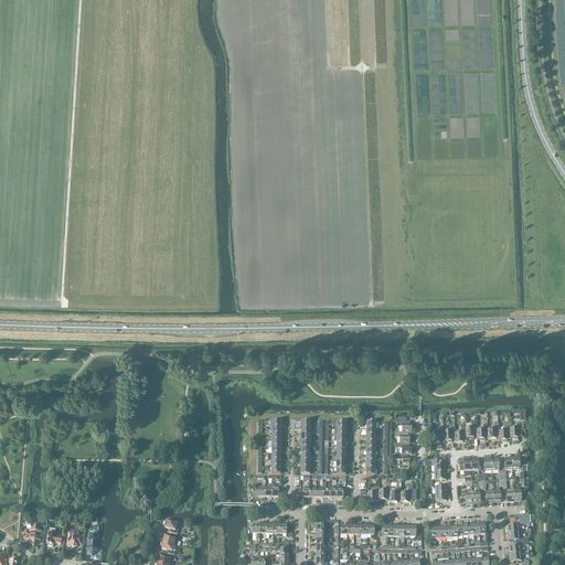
[(406,422),(406,418),(397,418),(397,427),(402,427),(402,433),(408,434),(412,434),(412,425),(411,425),(411,422),(406,422)]
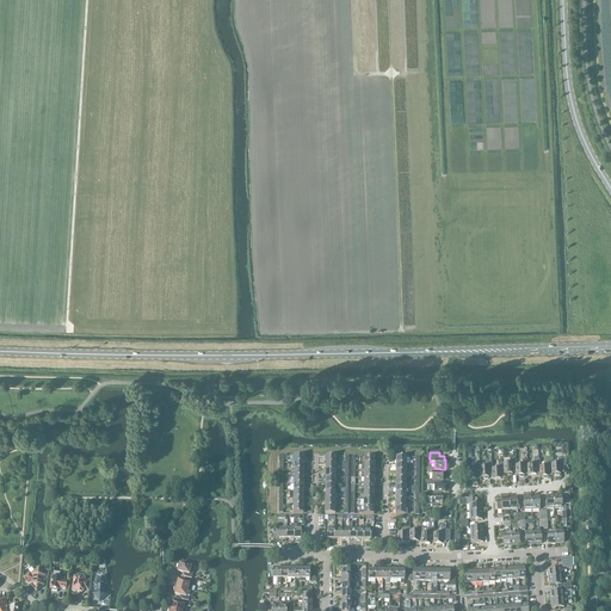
[(510,463),(504,464),(504,474),(507,474),(507,475),(508,475),(512,475),(512,474),(512,473),(516,473),(516,466),(516,458),(510,458),(510,463)]
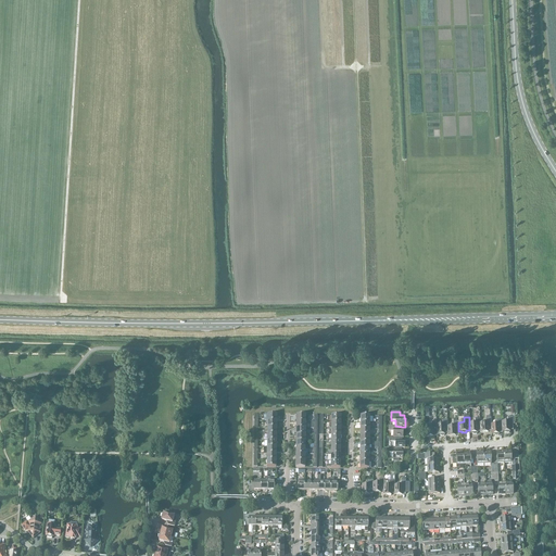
[(502,431),(509,431),(509,430),(513,430),(513,417),(507,417),(507,422),(502,422),(502,431)]
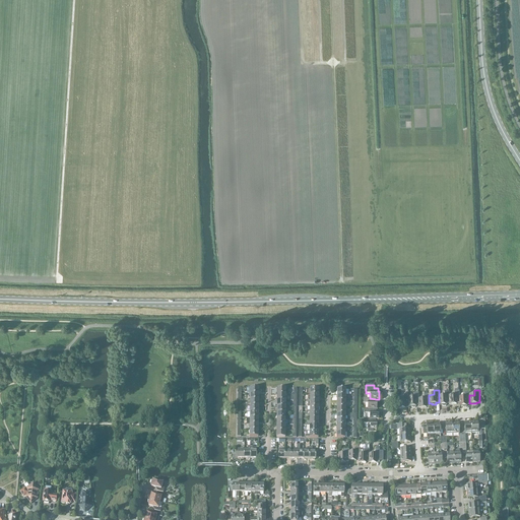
[(449,396),(449,391),(444,392),(444,396),(439,396),(439,402),(439,405),(442,405),(443,405),(443,406),(446,406),(446,405),(446,404),(446,403),(449,403),(449,396)]
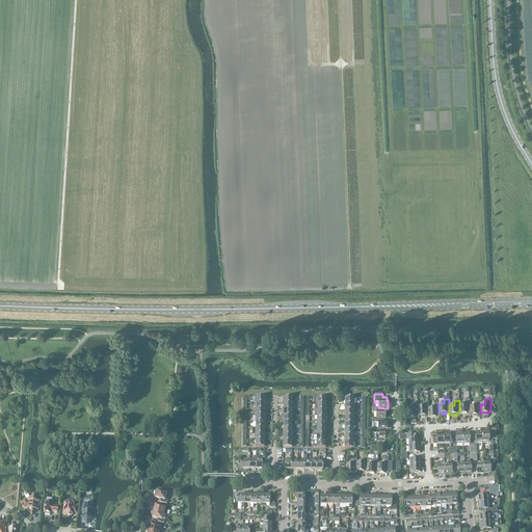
[(459,414),(467,414),(467,413),(470,413),(470,406),(470,400),(464,400),(464,405),(459,405),(459,413),(459,414)]
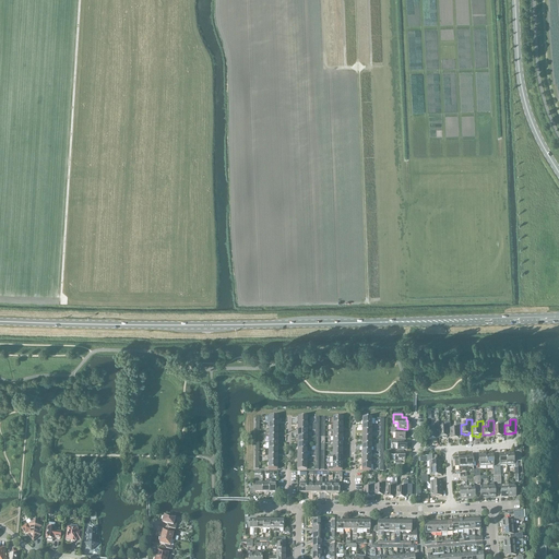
[(499,427),(494,427),(494,433),(494,437),(498,437),(498,438),(501,438),(501,437),(502,436),(501,435),(504,435),(504,433),(504,425),(504,421),(499,423),(499,427)]
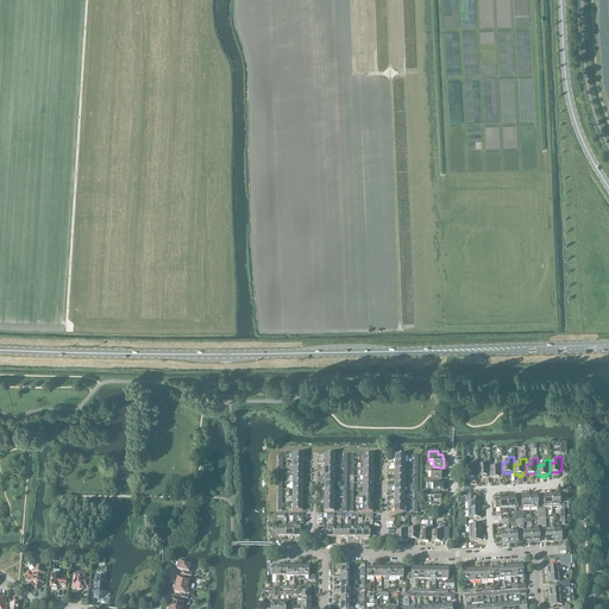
[(490,460),(484,460),(484,465),(478,466),(478,476),(479,476),(488,476),(488,475),(490,475),(490,468),(490,460)]
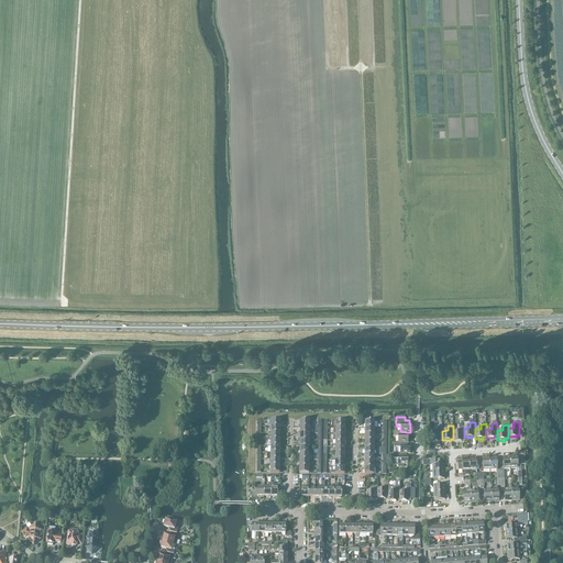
[(464,427),(463,427),(459,428),(460,432),(453,432),(453,439),(453,442),(462,441),(462,440),(465,440),(464,437),(464,428),(464,427)]
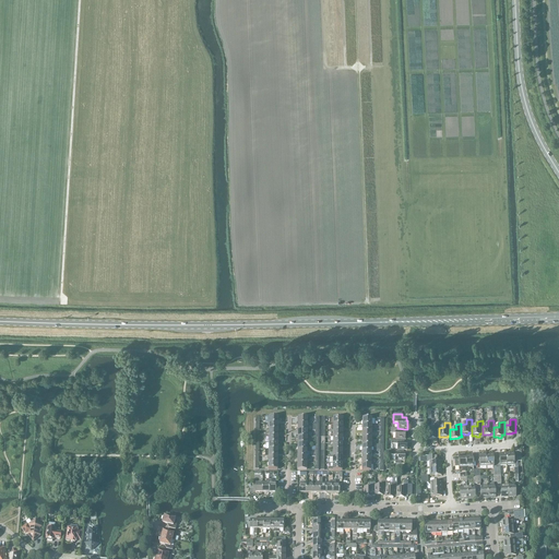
[(428,440),(437,439),(437,438),(440,438),(440,437),(439,437),(439,428),(439,425),(433,425),(435,430),(428,430),(428,440)]
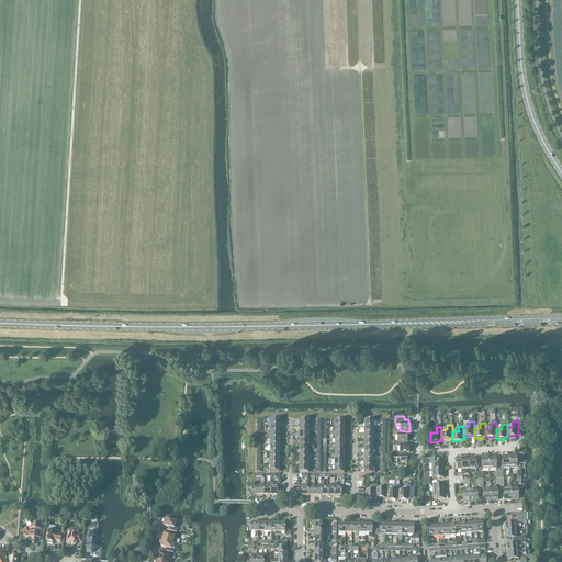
[(407,442),(407,441),(407,434),(406,434),(406,431),(400,430),(393,430),(393,436),(397,436),(397,441),(407,442)]
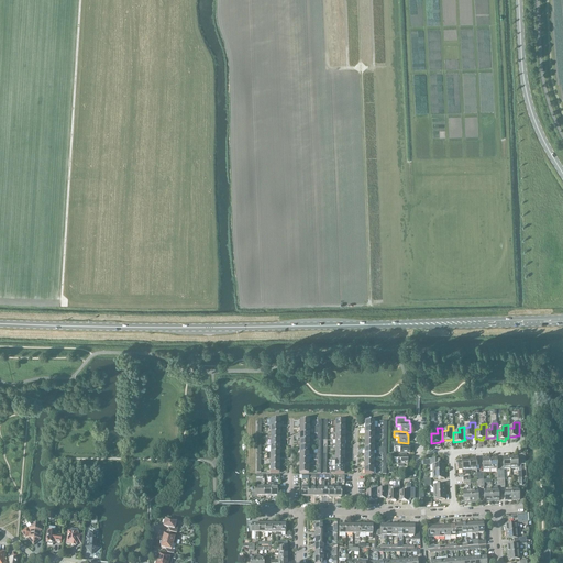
[(396,442),(396,448),(400,448),(400,453),(400,454),(407,454),(410,454),(410,445),(409,445),(409,442),(408,442),(408,443),(398,442),(396,442)]
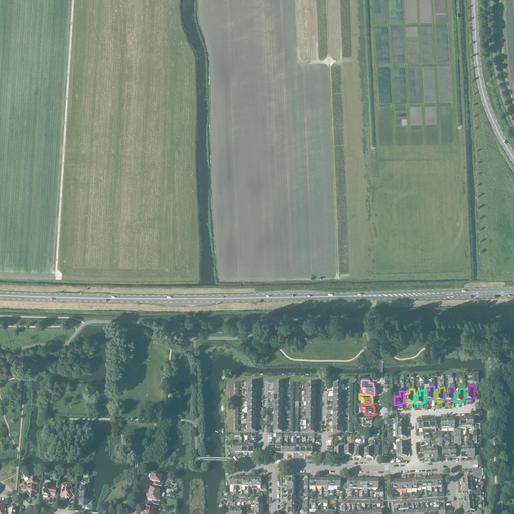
[(365,414),(359,414),(359,419),(363,419),(363,425),(371,425),(371,417),(370,417),(371,415),(365,415),(365,414)]
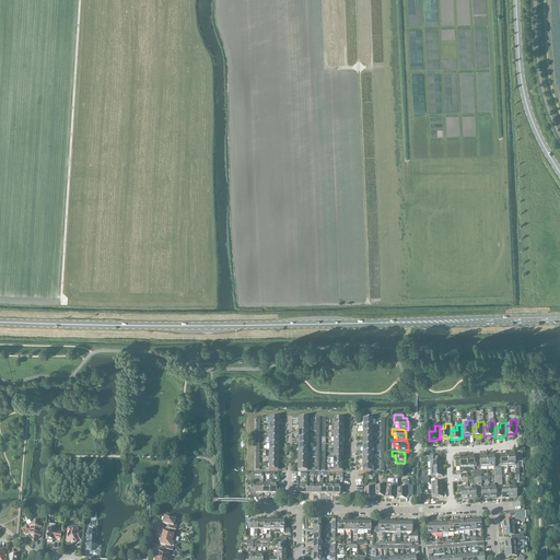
[(467,468),(466,456),(465,455),(463,455),(462,456),(462,457),(459,457),(459,461),(456,462),(456,461),(455,461),(456,468),(459,468),(467,468)]
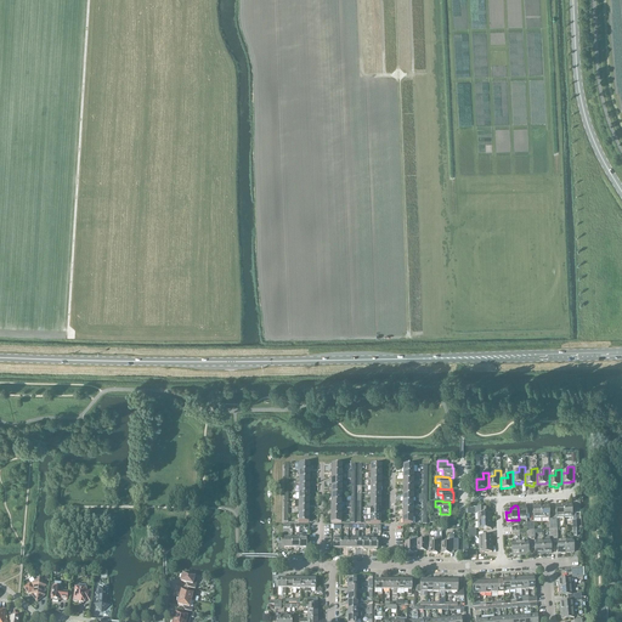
[(306,539),(303,538),(303,535),(299,535),(299,548),(306,548),(306,547),(309,547),(309,539),(306,539)]
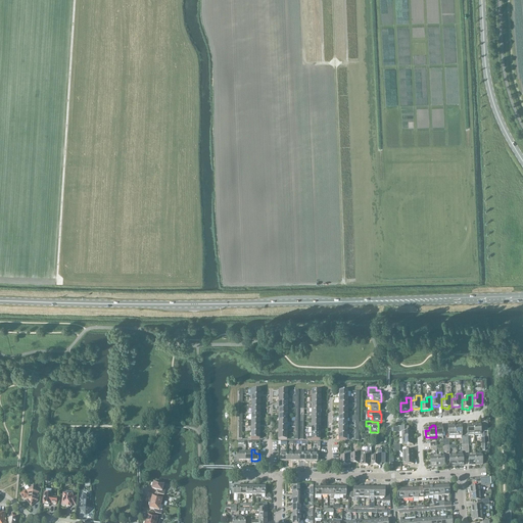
[(315,463),(317,463),(317,462),(318,462),(318,461),(319,461),(320,460),(320,454),(318,454),(314,454),(314,450),(312,450),(311,462),(314,462),(315,463)]
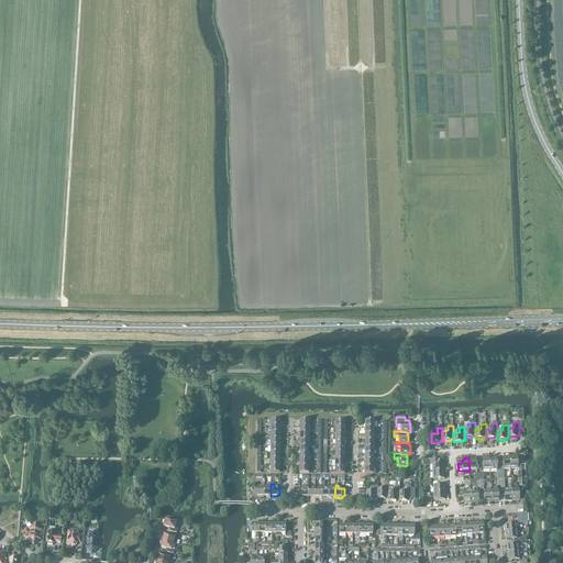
[(385,498),(388,498),(388,492),(389,487),(389,485),(384,485),(384,489),(378,489),(377,498),(385,499),(385,498)]
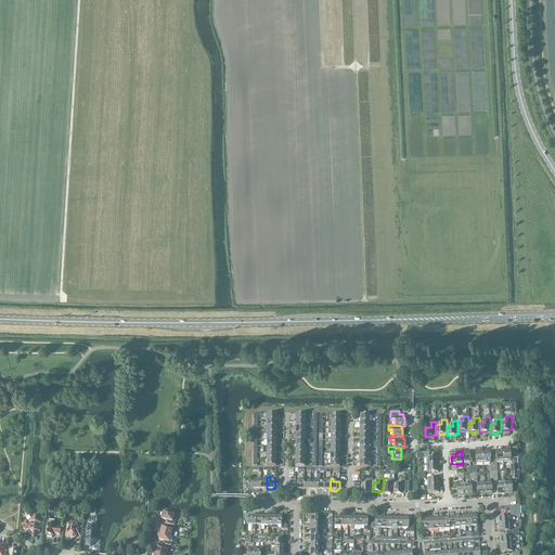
[(372,491),(373,482),(373,480),(368,479),(368,485),(361,485),(361,493),(369,493),(369,492),(372,492),(372,491)]
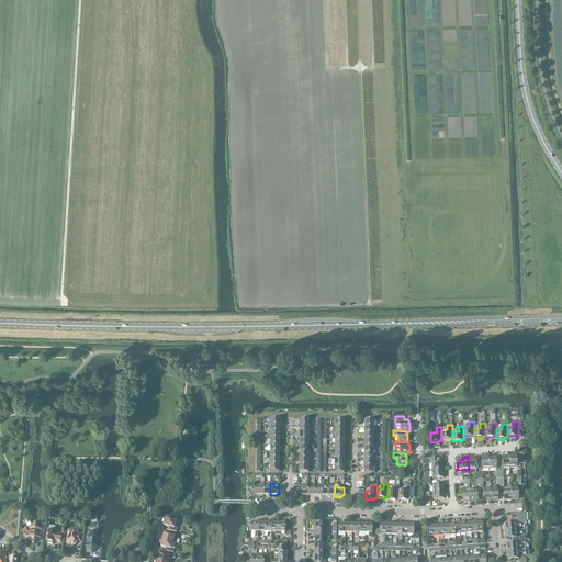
[(388,491),(388,497),(388,501),(395,501),(395,499),(398,499),(398,491),(398,486),(395,486),(394,486),(389,486),(388,491)]
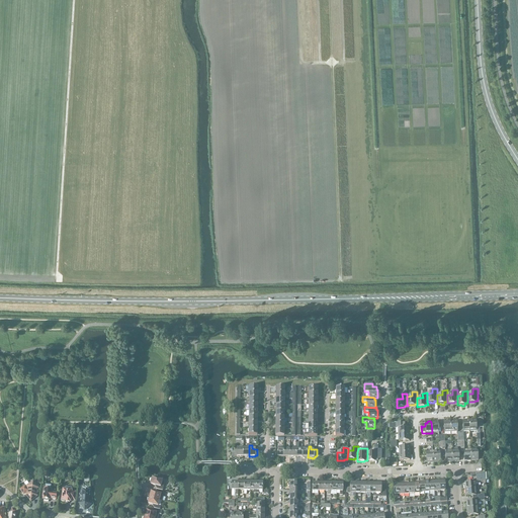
[(367,452),(367,460),(367,461),(374,461),(374,460),(377,460),(378,448),(373,448),(373,452),(367,452)]
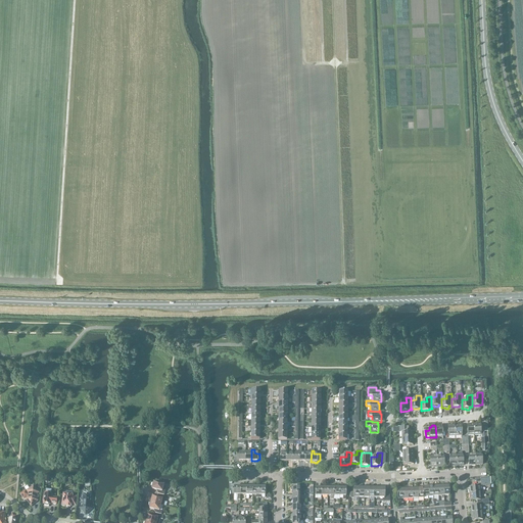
[(158,490),(157,493),(164,495),(165,489),(162,489),(163,485),(162,485),(163,483),(159,482),(158,484),(154,483),(153,484),(152,483),(151,488),(152,488),(152,489),(158,490)]
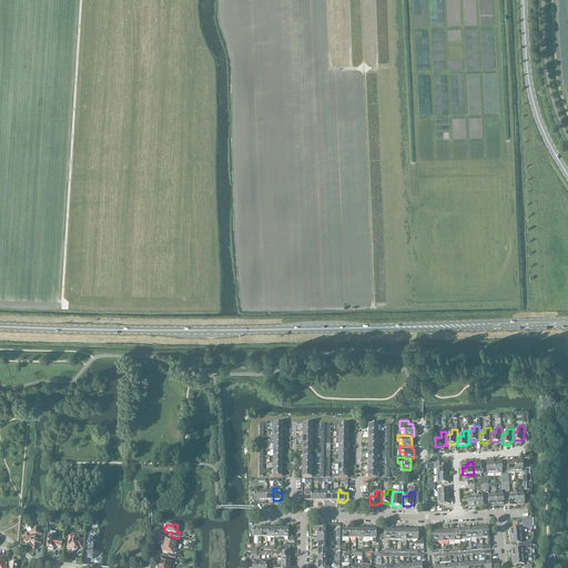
[(28,543),(33,549),(41,544),(40,543),(41,540),(42,538),(40,537),(42,535),(37,528),(29,534),(30,535),(30,536),(29,535),(26,535),(23,536),(23,538),(26,540),(28,541),(29,540),(30,541),(28,543)]
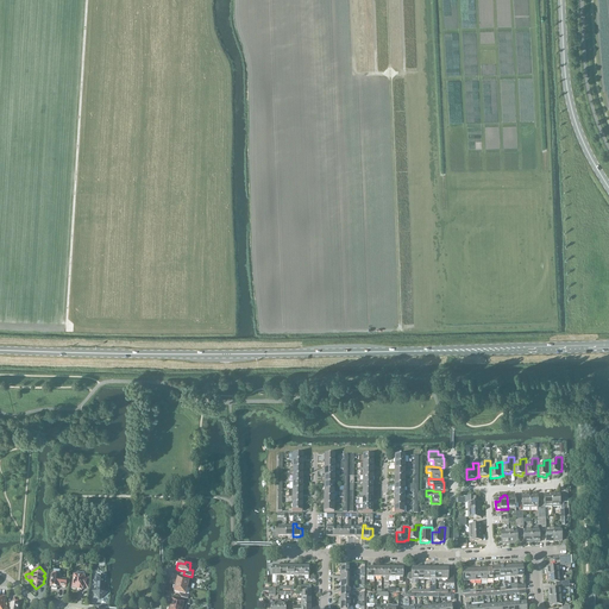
[(409,579),(415,581),(415,583),(418,583),(418,581),(418,569),(414,569),(414,567),(412,567),(412,569),(412,575),(409,575),(408,576),(408,578),(409,579)]
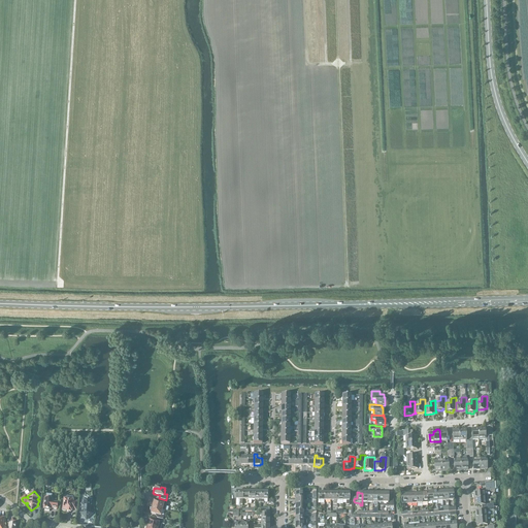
[(383,506),(394,506),(393,497),(388,497),(389,493),(385,493),(385,492),(383,492),(383,493),(383,506)]
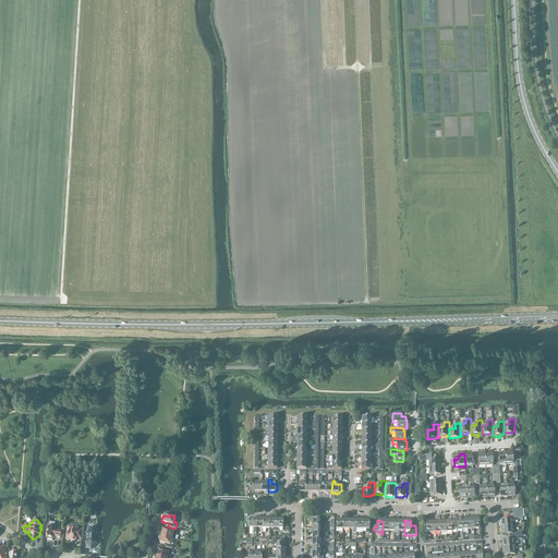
[(67,533),(65,540),(70,541),(70,540),(71,540),(71,541),(74,542),(75,541),(75,538),(80,538),(81,531),(76,531),(76,530),(77,525),(73,525),(72,529),(68,529),(68,533),(67,533)]
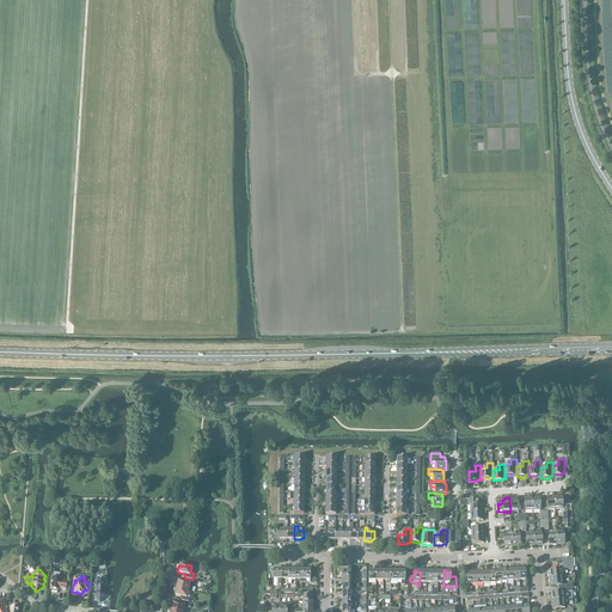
[(51,592),(55,592),(57,592),(57,589),(66,591),(67,583),(60,582),(61,579),(51,577),(51,583),(50,582),(50,587),(50,588),(51,588),(51,592)]
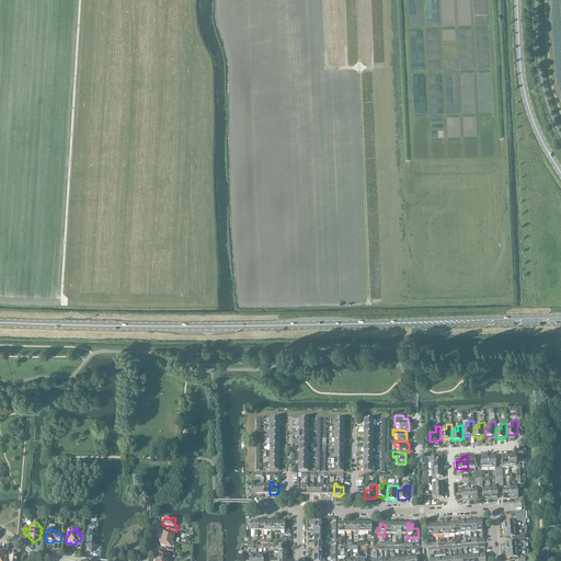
[(87,537),(88,538),(89,538),(89,540),(90,541),(86,546),(91,552),(99,546),(94,542),(95,541),(96,538),(98,537),(96,536),(96,534),(94,530),(89,530),(89,534),(88,534),(87,535),(87,537)]
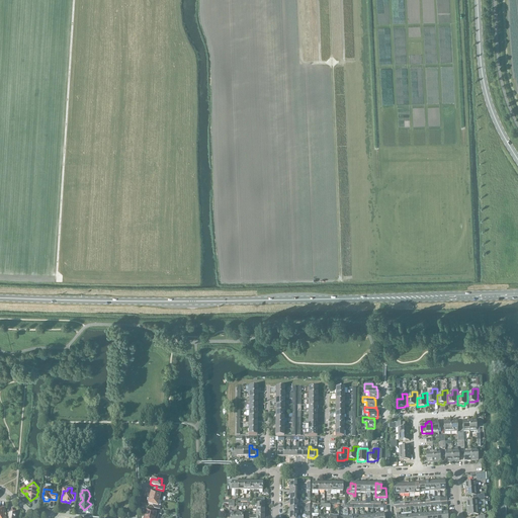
[(157,494),(151,492),(151,495),(149,495),(149,498),(159,501),(162,501),(164,493),(158,491),(157,494)]
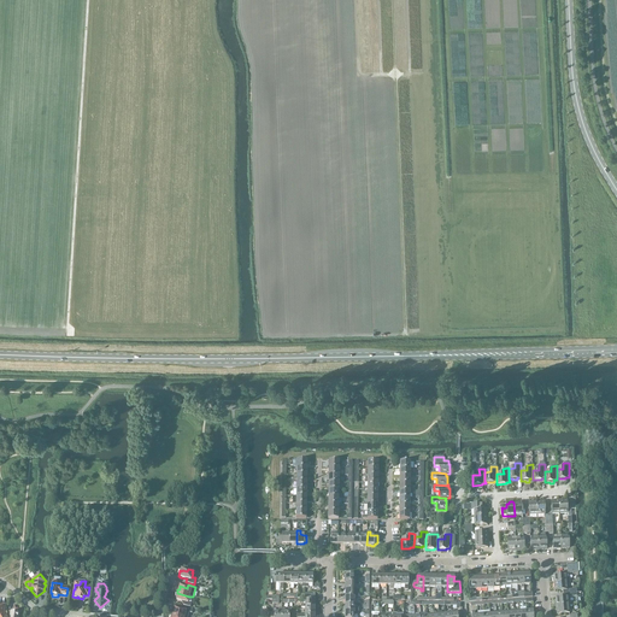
[(189,597),(177,593),(176,597),(177,597),(176,600),(184,601),(183,605),(191,607),(192,604),(188,603),(189,597)]
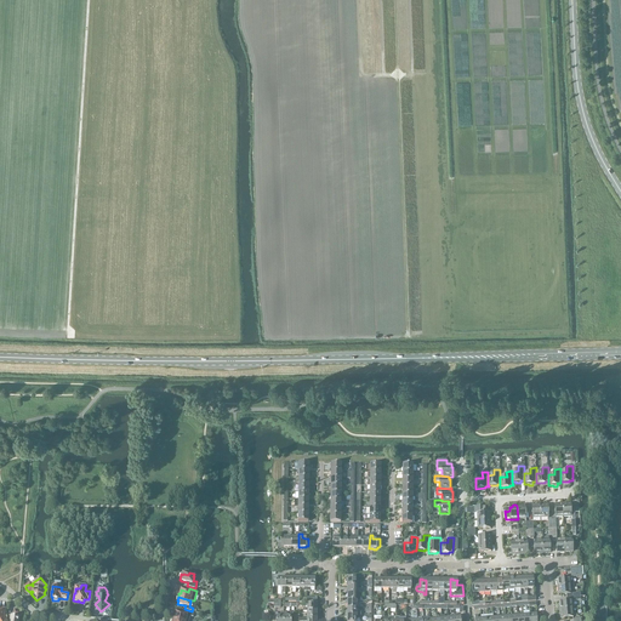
[(174,615),(172,619),(181,620),(188,620),(191,616),(193,617),(194,614),(184,610),(183,614),(176,613),(175,615),(174,615)]
